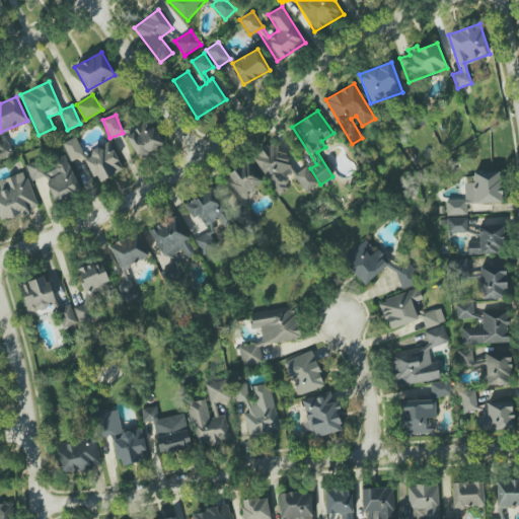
[(137,158),(163,147),(152,122),(126,133),(137,158)]
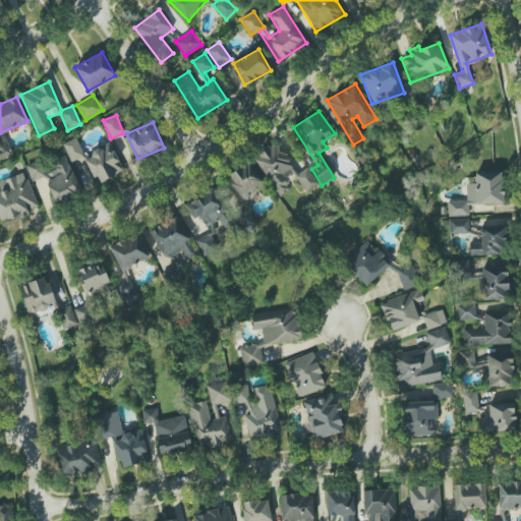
[(71,162),(84,156),(75,137),(63,143),(71,162)]
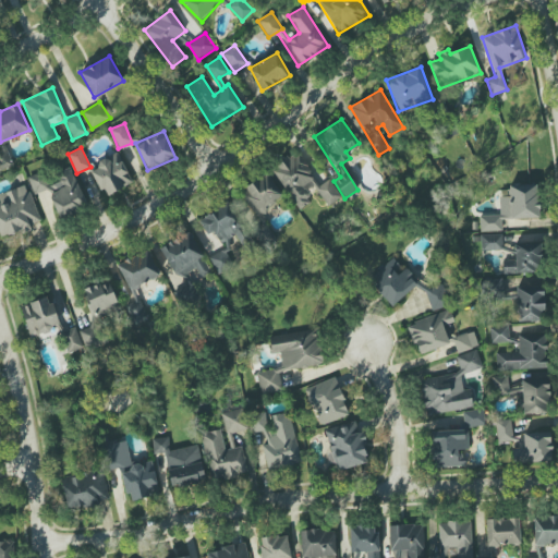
[(270,169),(299,209),(310,202),(305,195),(315,189),(328,207),(341,197),(329,179),(320,185),(296,150),(270,169)]
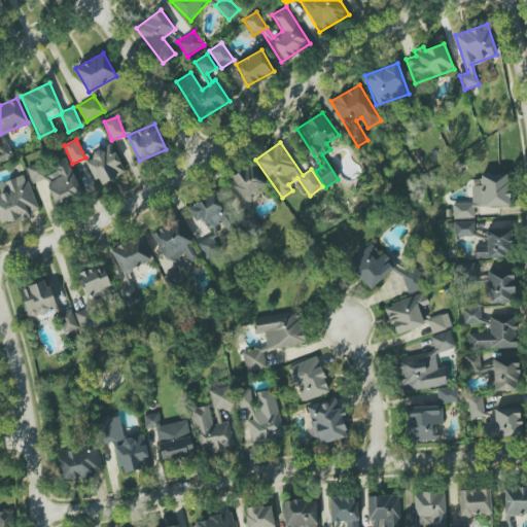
[(94,157),(86,162),(98,185),(125,173),(111,144),(92,153),(94,157)]
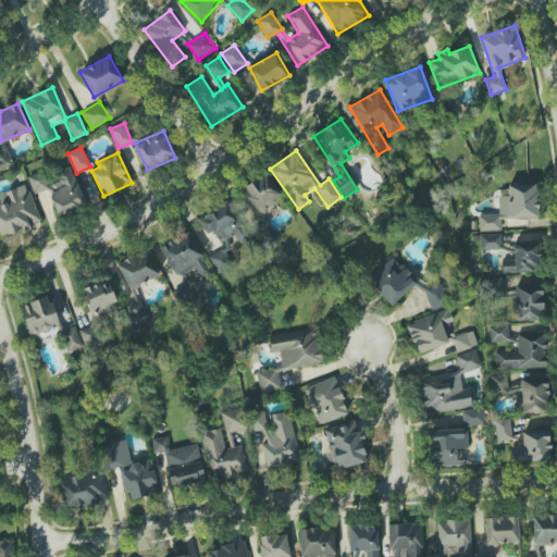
[(28,177),(35,195),(48,190),(60,219),(87,207),(71,166),(56,173),(59,182),(50,185),(44,171),(28,177)]
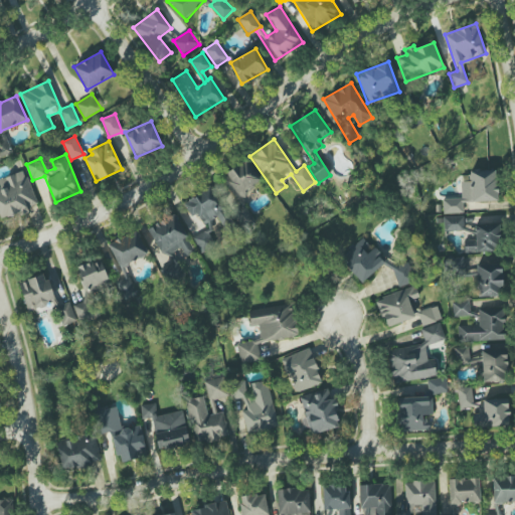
[(262,184),(245,160),(221,176),(237,200),(262,184)]
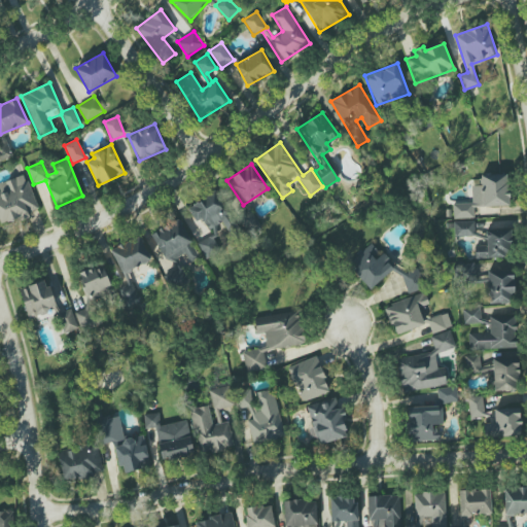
[(37,208),(25,174),(0,182),(0,189),(1,191),(0,191),(0,220),(2,225),(28,216),(27,212),(37,208)]
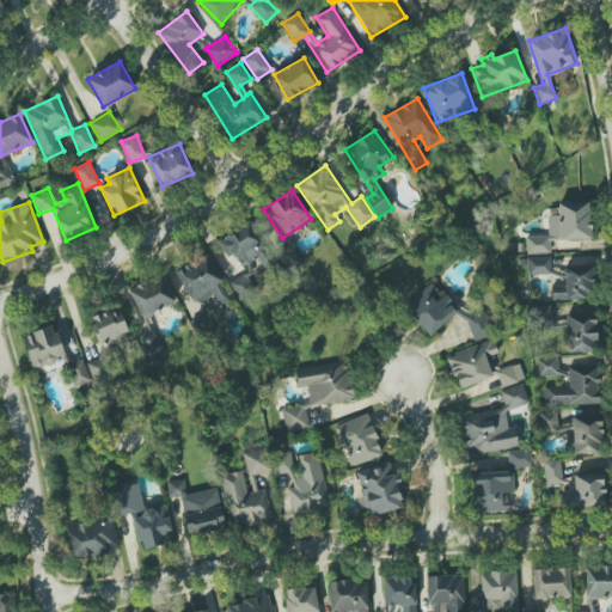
[(526,255),(550,254),(550,240),(591,239),(591,202),(558,203),(558,215),(548,215),(548,237),(526,237),(526,255)]
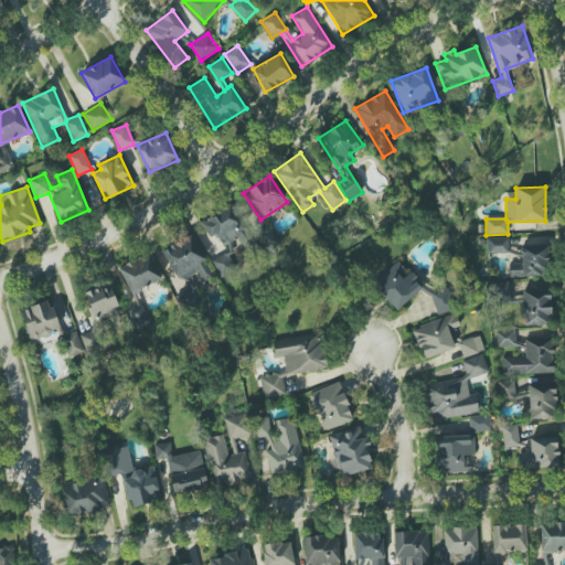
[(208,238),(217,234),(222,246),(240,238),(244,249),(252,246),(236,206),(201,221),(208,238)]
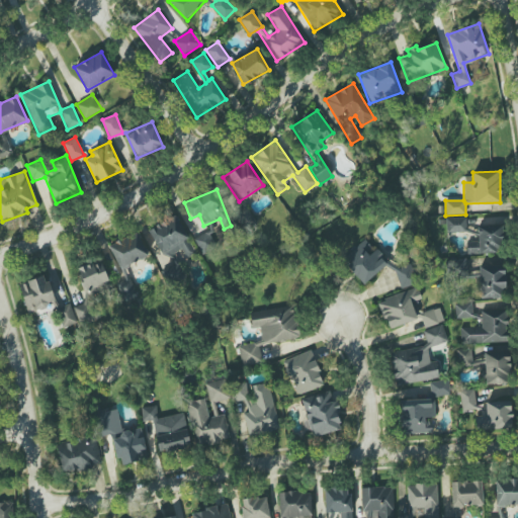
[(164,258),(181,248),(186,258),(196,253),(175,214),(148,230),(164,258)]
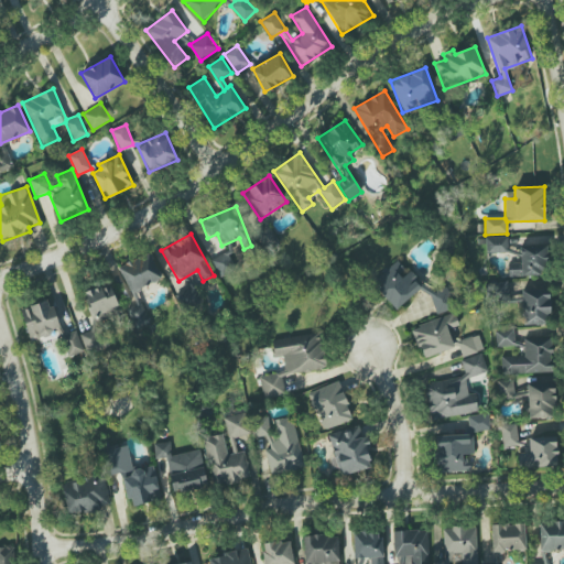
[(508,252),(507,237),(486,238),(486,253),(508,252)]
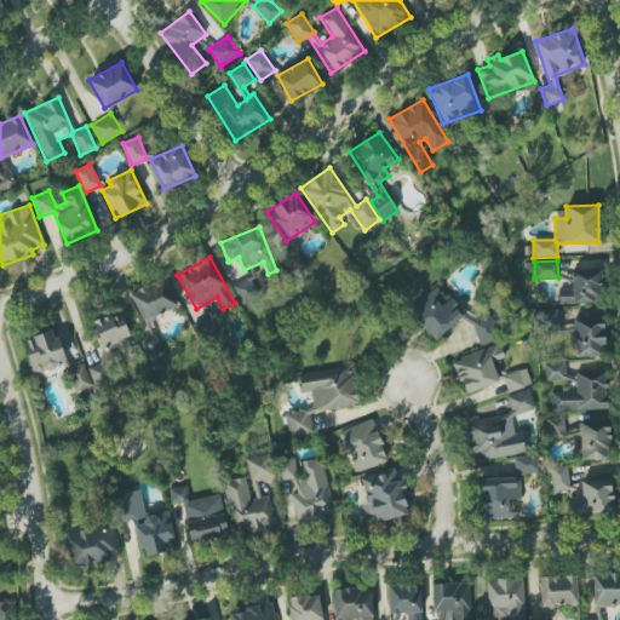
[(244,273),(247,279),(233,286),(241,305),(259,296),(253,281),(259,279),(254,267),(244,273)]
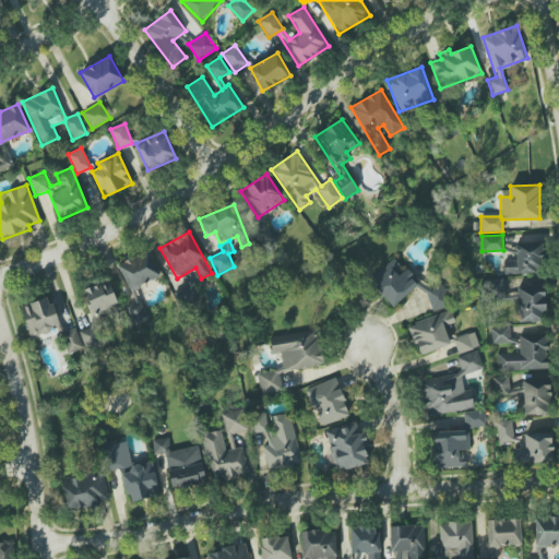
[(542,242),(516,244),(516,261),(503,262),(504,274),(543,273),(542,242)]
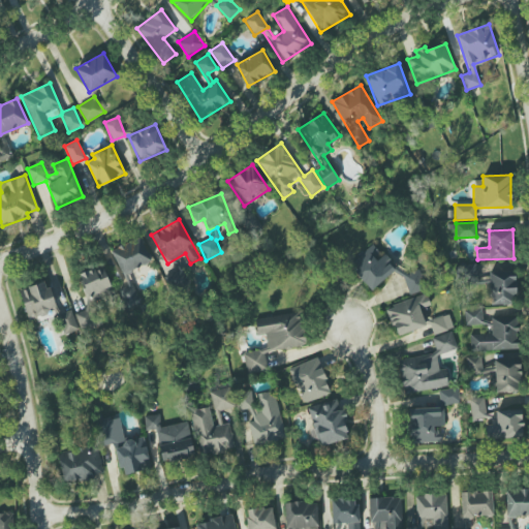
[(123,276),(152,261),(139,237),(111,250),(123,276)]
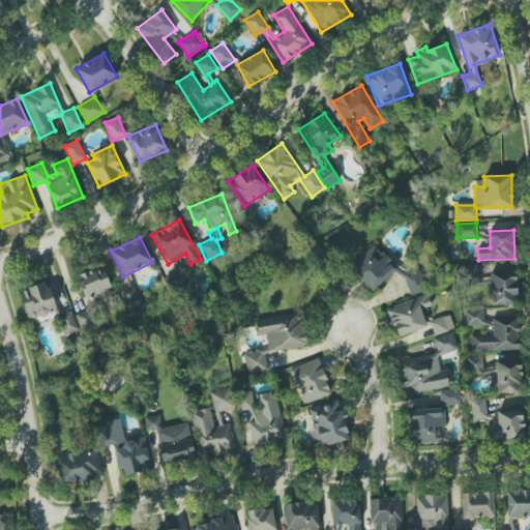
[(373,243),(349,267),(373,292),(396,268),(373,243)]
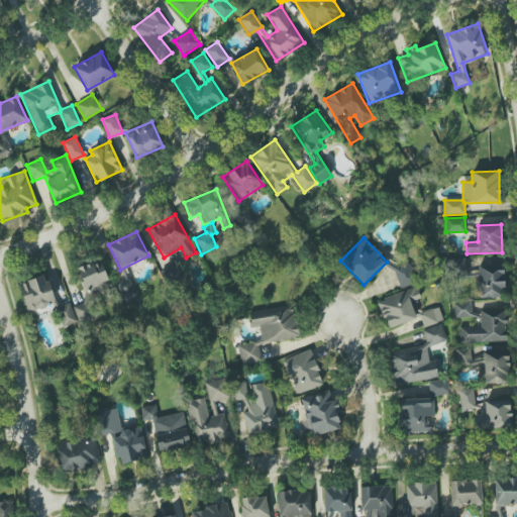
[(446,259),(447,280),(467,279),(467,259),(446,259)]
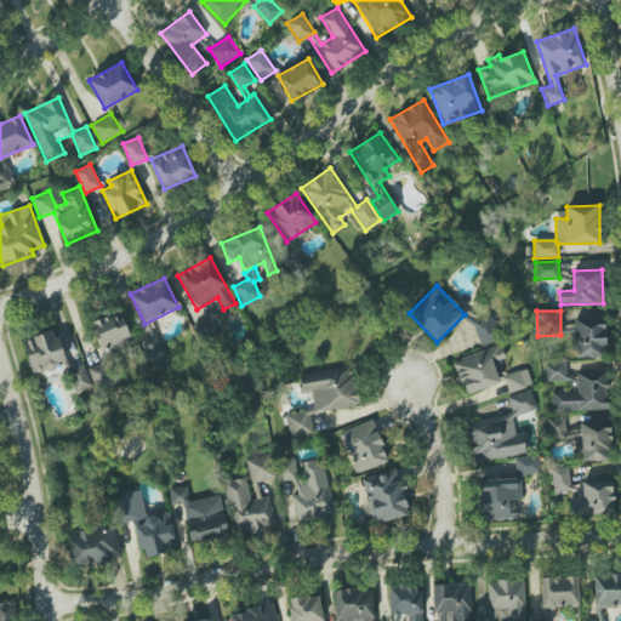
[(92,323),(106,354),(134,343),(120,312),(92,323)]
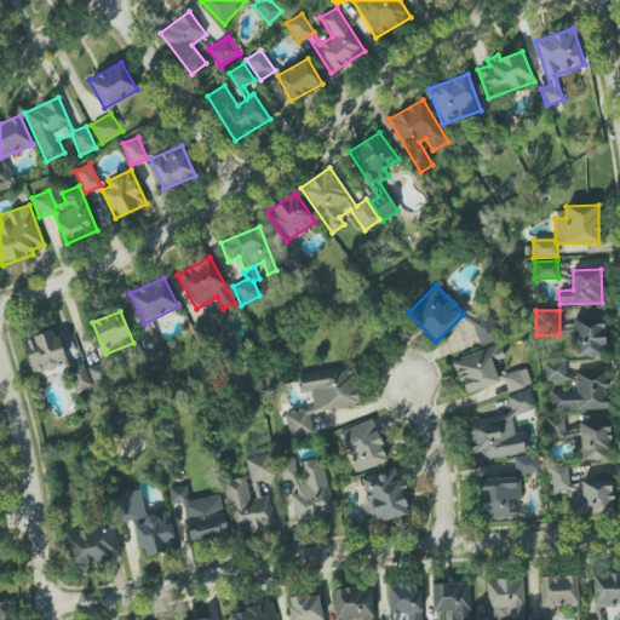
[(472,325),(482,345),(499,337),(489,316),(472,325)]
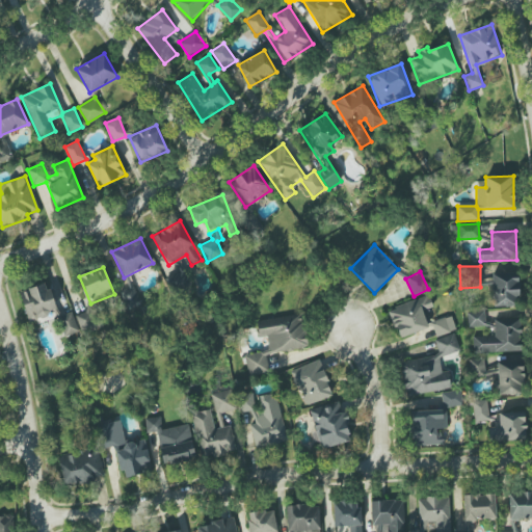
[(493,273),(493,307),(520,306),(519,273),(493,273)]
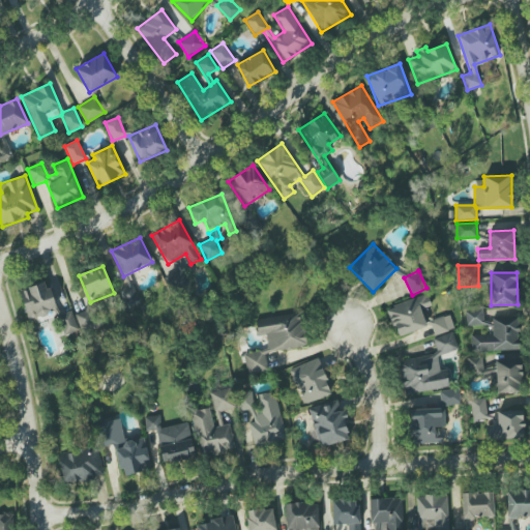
[(57,310),(46,282),(19,292),(29,320),(57,310)]
